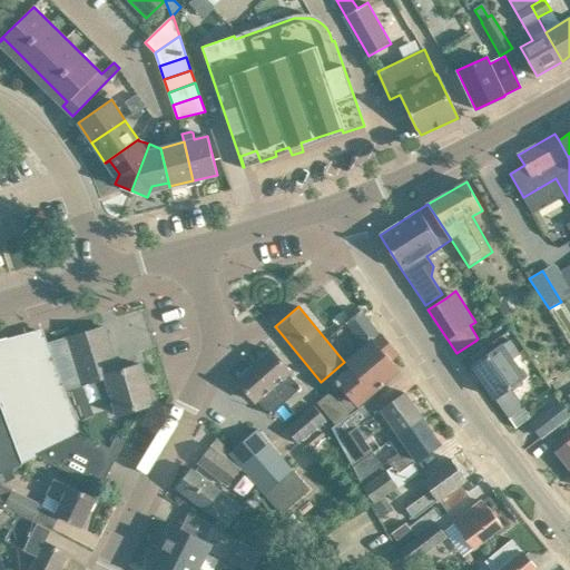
[(346,323),(366,347),(381,336),(379,333),(361,311),(346,323)]
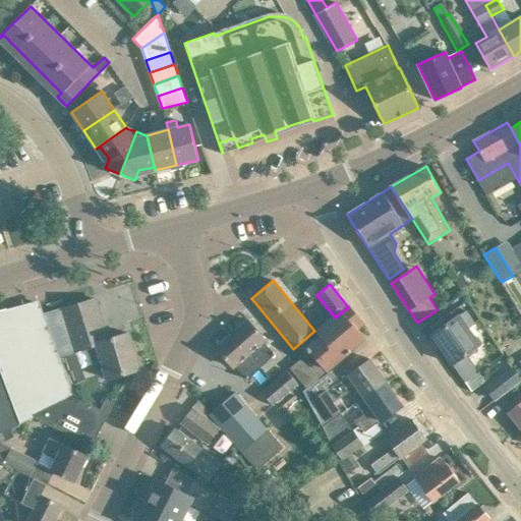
[(63,311),(45,316),(60,355),(94,344),(105,379),(139,368),(129,333),(108,339),(96,299),(62,309),(63,311)]
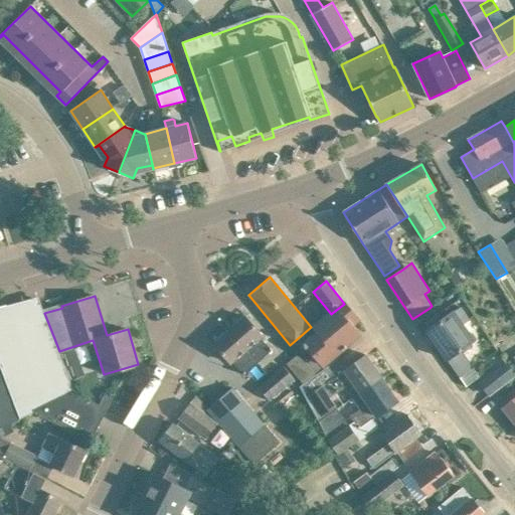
[(0,324),(33,411),(92,441),(113,397),(107,395),(103,404),(75,392),(59,351),(44,313),(39,301),(0,311),(0,324)]
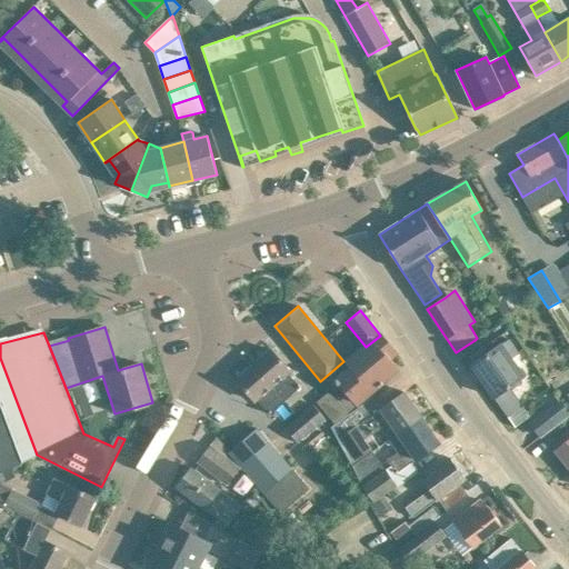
[(380,336),(366,347),(332,372),(357,405),(378,386),(379,387),(382,383),(382,382),(396,370),(387,360),(395,353),(380,336)]
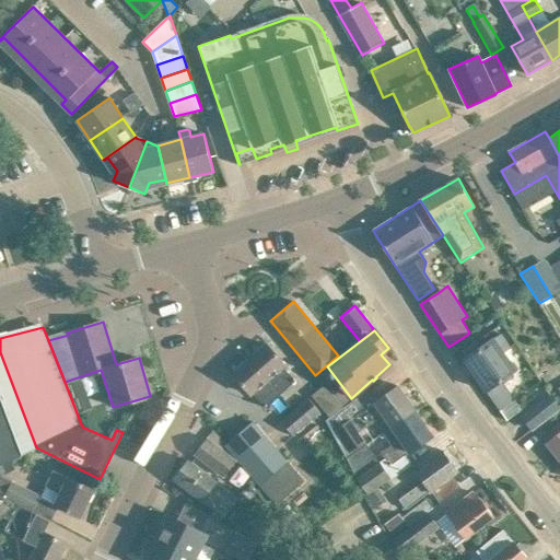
[(502,380),(517,370),(505,352),(512,348),(501,333),(494,338),(493,336),(478,347),(474,341),(462,350),(467,358),(464,360),(500,410),(512,401),(511,393),(502,380)]
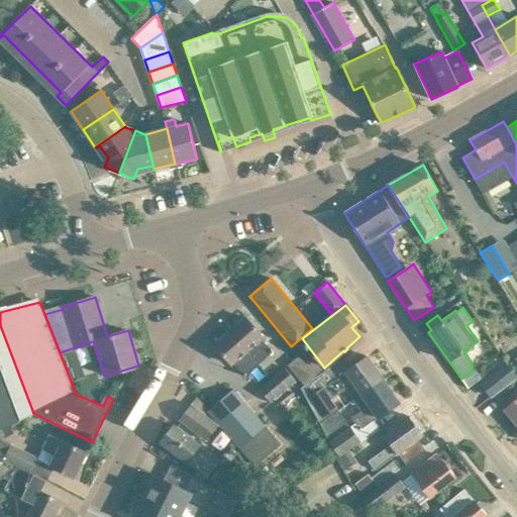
[(263,337),(245,318),(230,331),(259,364),(273,351),(262,338),(263,337)]
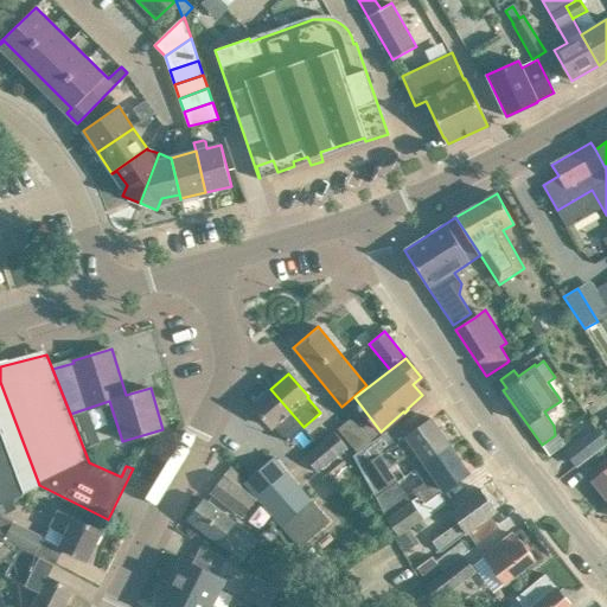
[(0,505),(12,499),(39,485),(0,382),(0,505)]
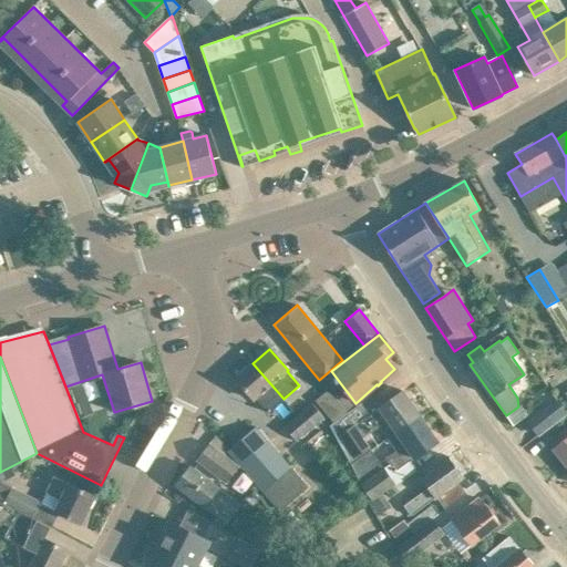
[(284,399),(253,363),(236,379),(255,401),(257,399),(268,411),(284,399)]
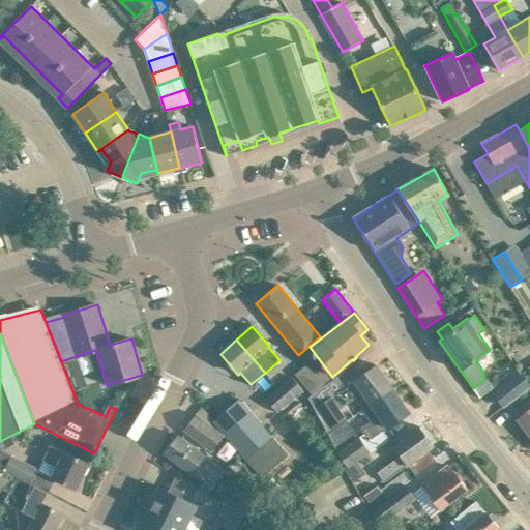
[(324,386),(317,377),(306,364),(294,374),(312,394),(324,386)]
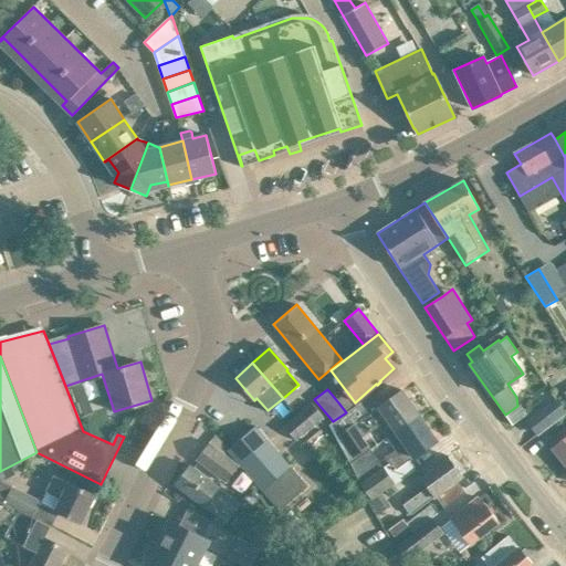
[(395,432),(396,432),(419,415),(402,389),(355,422),(346,412),(333,421),(329,423),(350,462),(370,449),(358,430),(364,426),(368,433),(387,420),(395,432)]
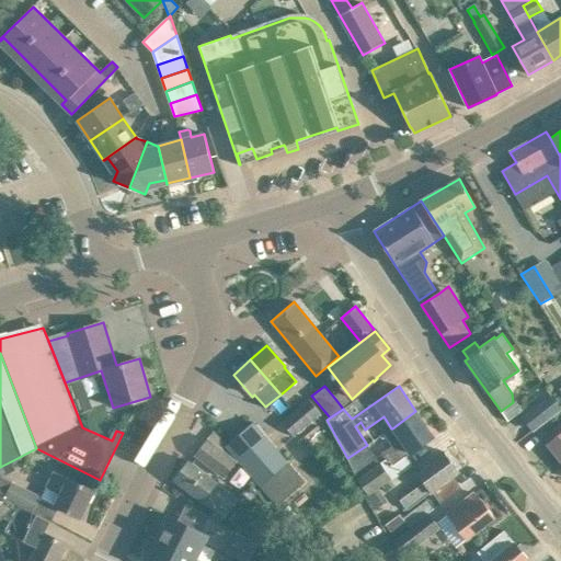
[(550,396),(540,403),(523,416),(534,431),(560,409),(550,396)]
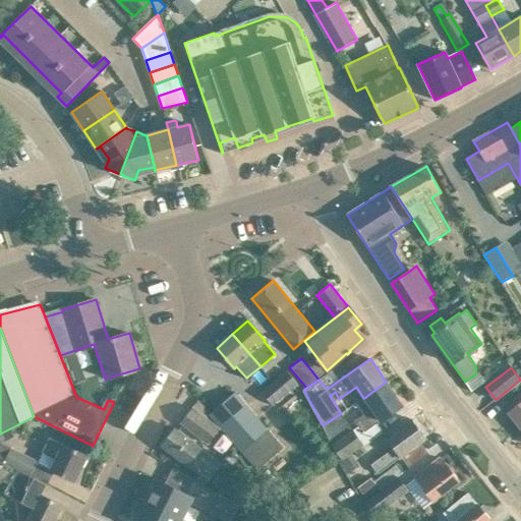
[(287,371),(274,384),(284,397),(298,385),(287,371)]
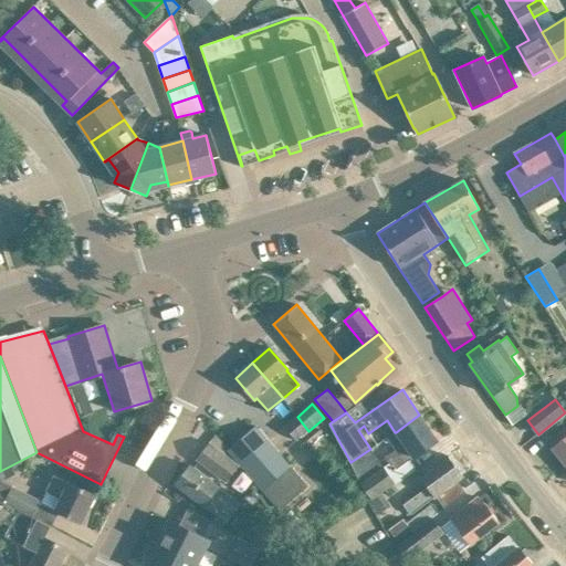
[(417,471),(410,460),(438,440),(419,415),(396,432),(395,432),(387,438),(396,450),(385,458),(389,463),(383,467),(370,449),(350,462),(360,481),(359,482),(369,498),(380,490),(381,492),(394,483),(396,485),(417,471)]
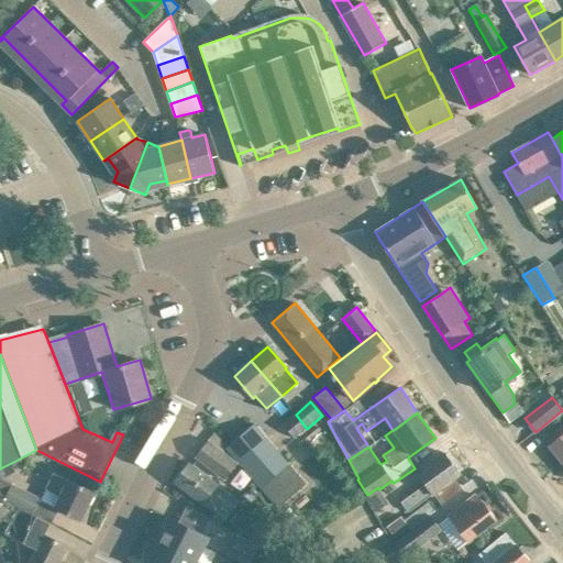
[(307,429),(296,415),(283,424),(295,439),(307,429)]
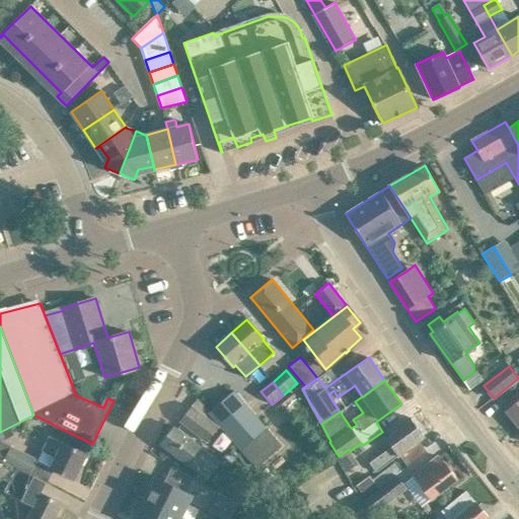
[(234,392),(211,413),(227,432),(231,437),(241,449),(256,467),(281,446),(265,428),(234,392)]
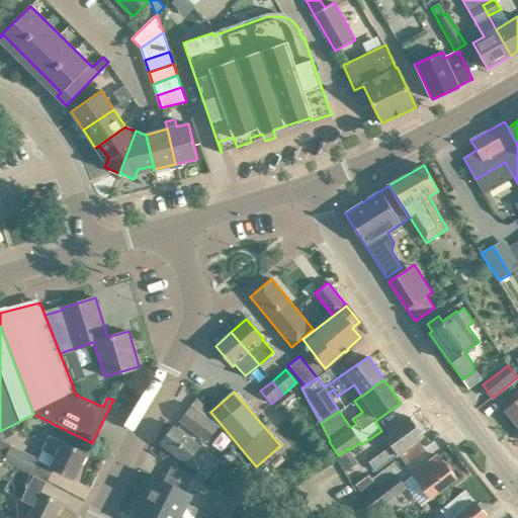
[(505,410),(517,426),(517,394),(509,401),(512,404),(505,410)]
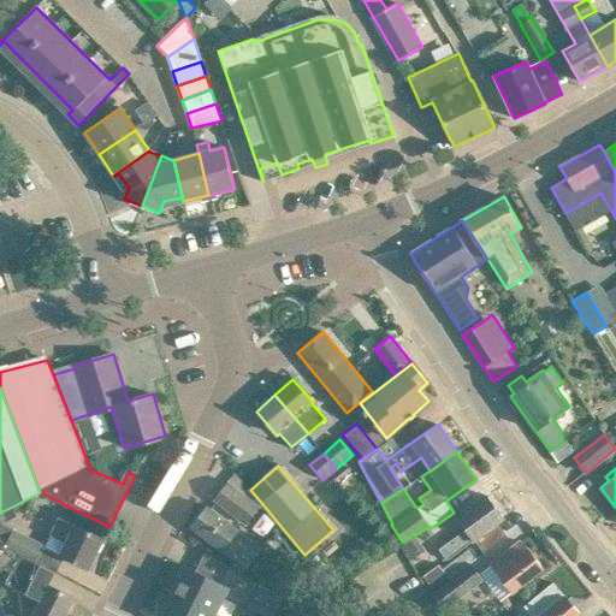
[(214,499),(232,514),(247,525),(260,508),(227,483),(214,499)]
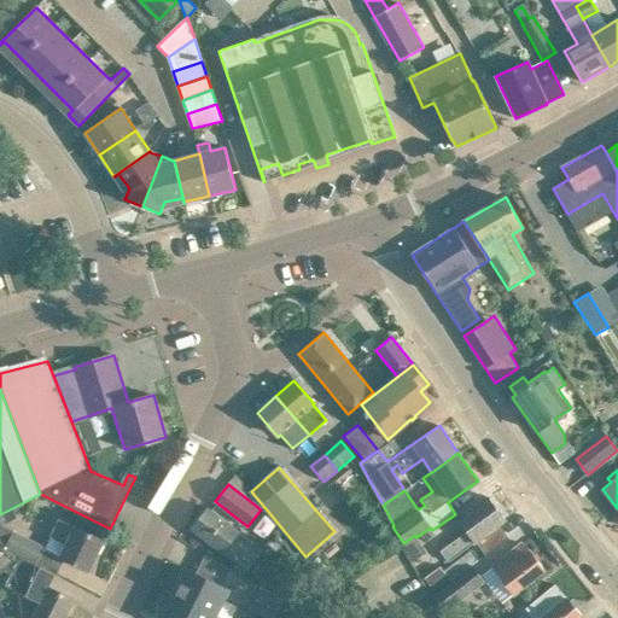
[(473,544),(476,542),(484,554),(508,537),(500,525),(506,520),(489,497),(456,520),(465,532),(441,551),(448,561),(473,543),(473,544)]
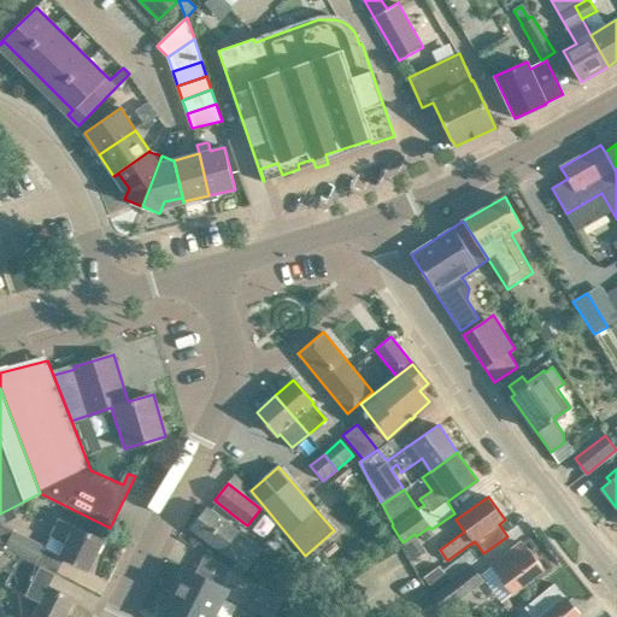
[(12,507),(0,513),(0,545),(36,564),(45,548),(46,547),(15,530),(0,523),(5,519),(7,521),(17,516),(12,507)]
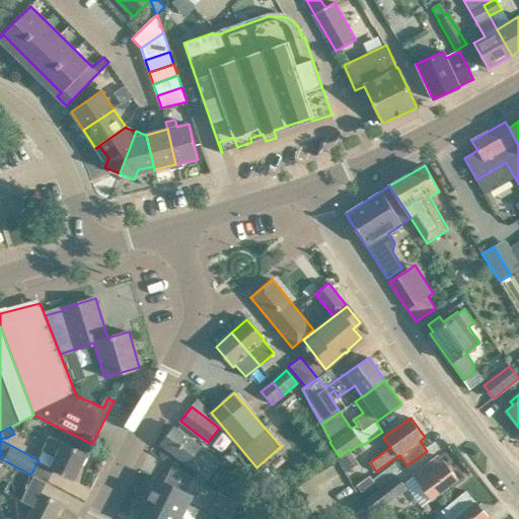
[(161,445),(176,457),(199,472),(212,455),(201,447),(174,427),(161,445)]
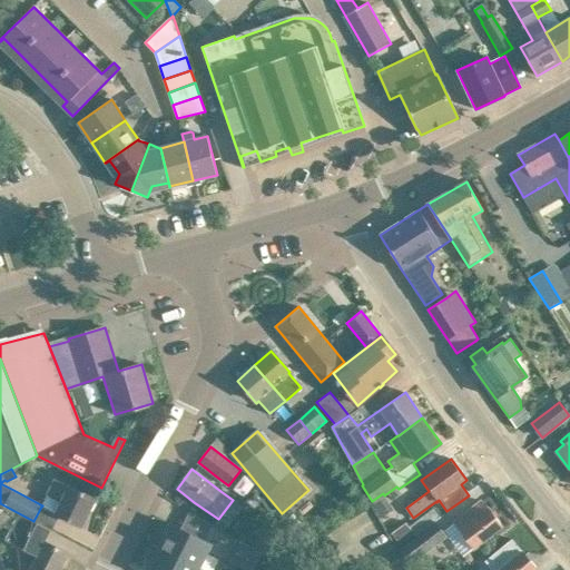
[(53,478),(46,494),(47,494),(61,502),(56,513),(58,514),(61,517),(81,527),(87,516),(96,499),(76,489),(53,478)]
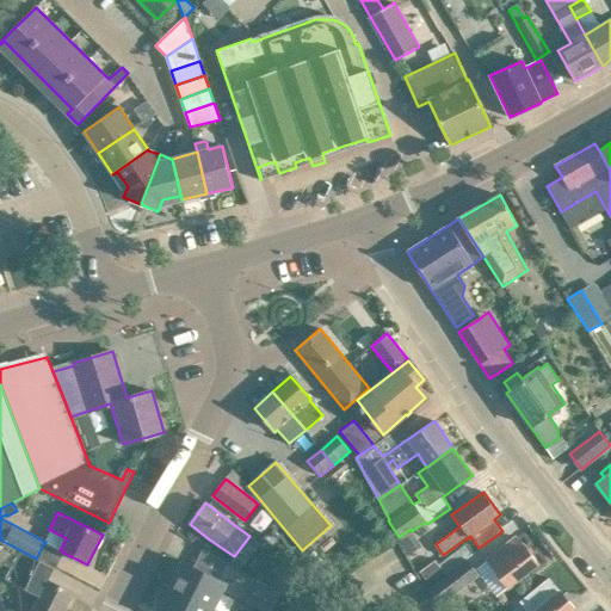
[(411,529),(399,537),(397,538),(406,556),(421,545),(412,531),(411,529)]
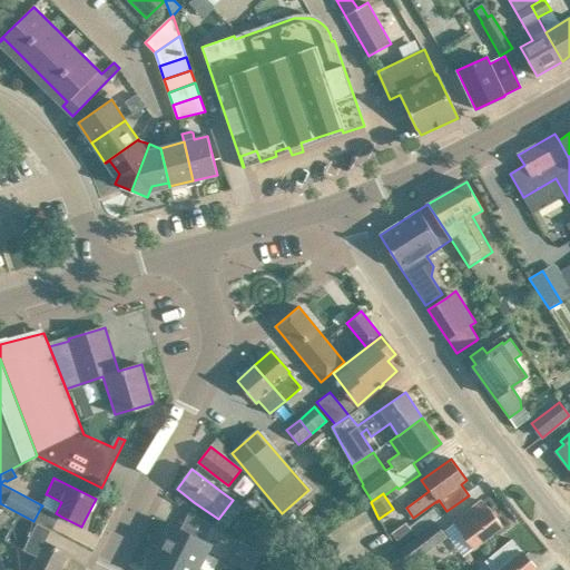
[(488,509),(487,509),(481,501),(453,522),(459,529),(474,549),(502,527),(488,509)]
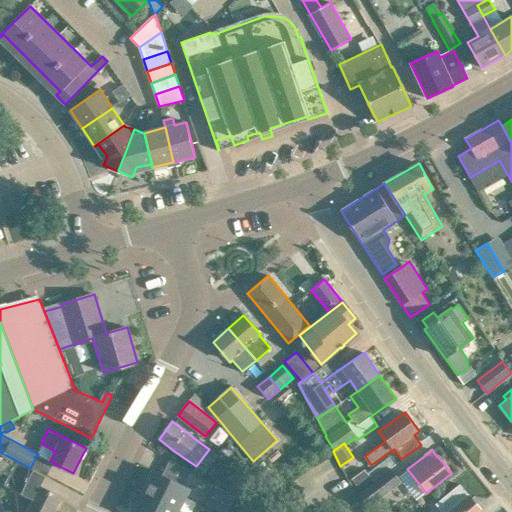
[(0,474),(4,473),(9,476),(4,485),(33,499),(26,511),(53,511),(61,497),(40,486),(46,476),(30,468),(0,452),(0,474)]
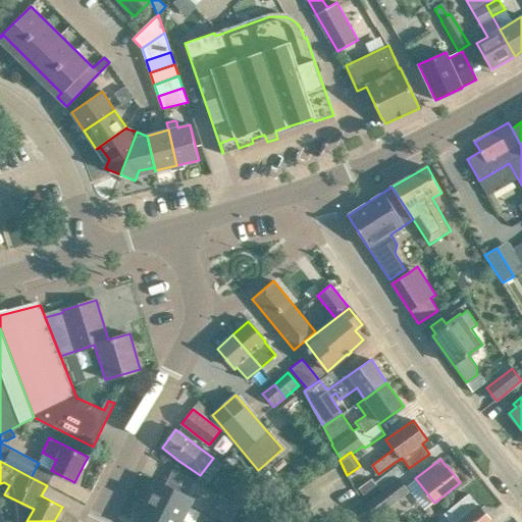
[(368,500),(404,472),(397,464),(374,481),(371,477),(358,487),(368,500)]
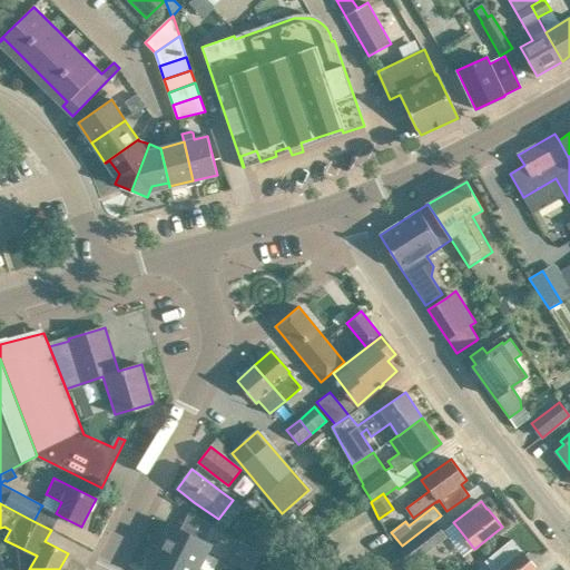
[(399,550),(403,556),(410,564),(446,536),(435,522),(399,550)]
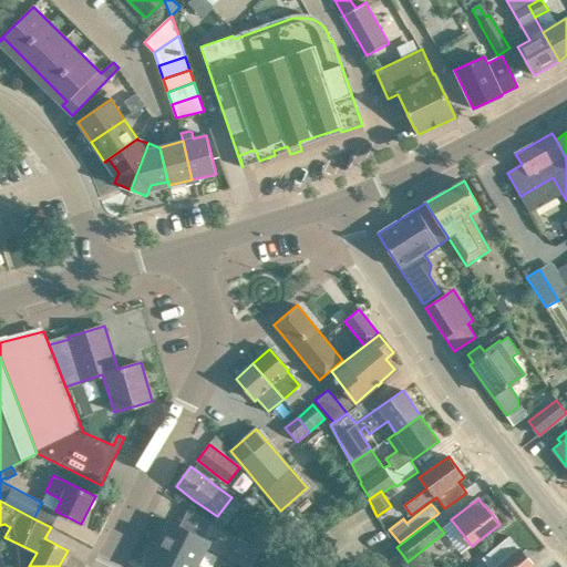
[(206,550),(227,560),(239,538),(209,522),(202,537),(168,521),(168,522),(168,524),(166,523),(162,528),(156,534),(152,542),(198,565),(206,550)]
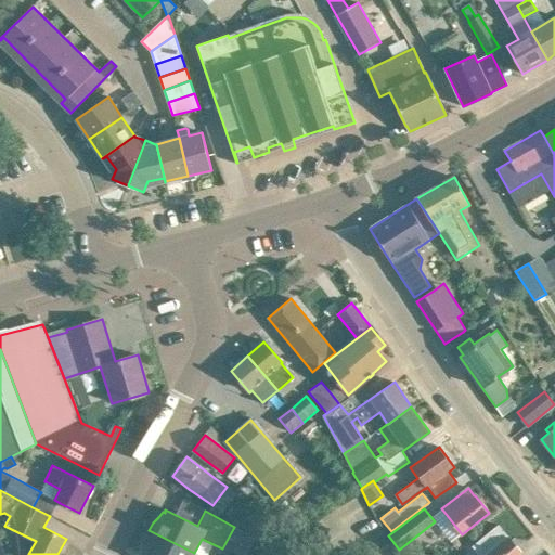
[(472,547),(478,554),(521,554),(523,554),(508,537),(508,538),(498,526),(472,547)]
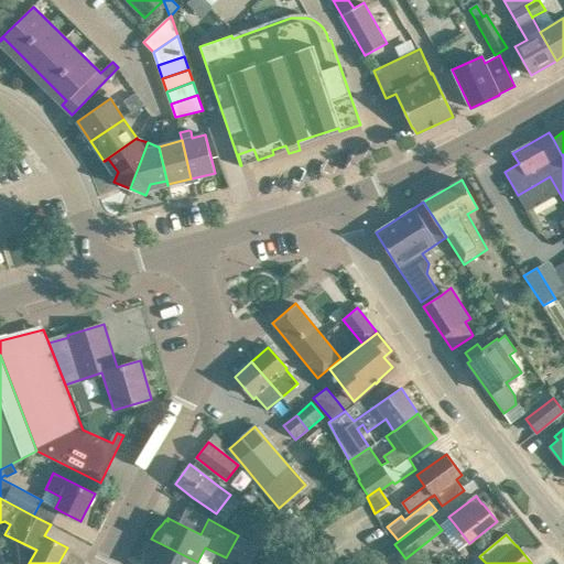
[(195,563),(197,562),(151,539),(149,543),(148,549),(145,554),(144,559),(144,561),(147,562),(145,563),(144,563),(195,563)]
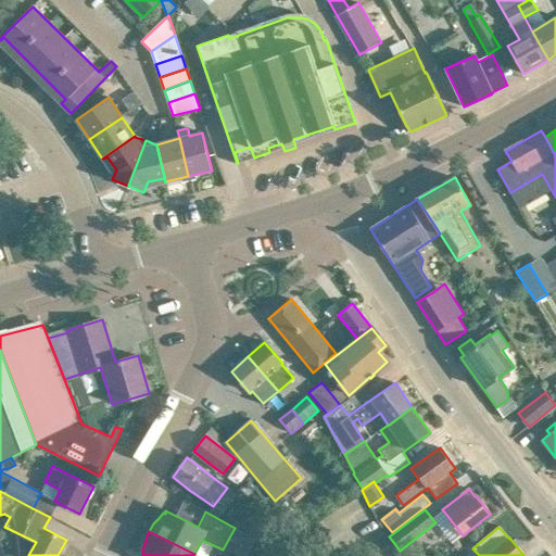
[(397,555),(402,553),(400,551),(393,542),(373,555),(397,555)]
